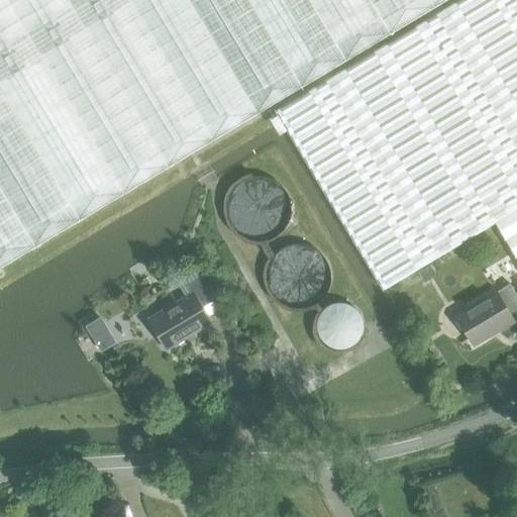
[(0,0),(0,266),(446,0),(0,0)]
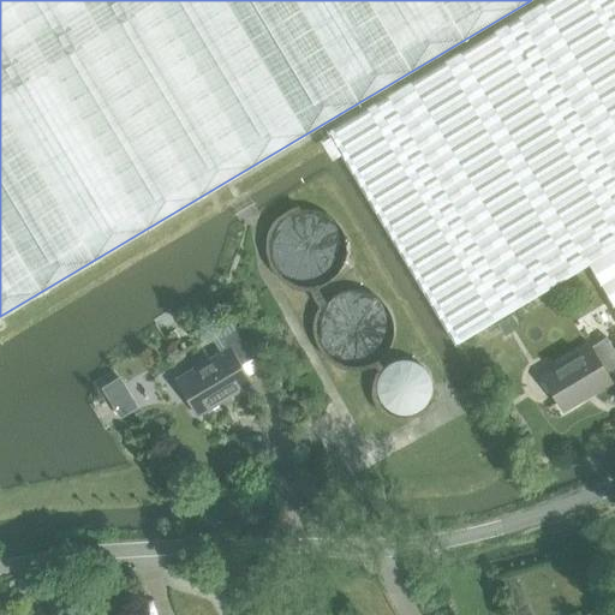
[(614,0),(547,0),(328,131),(455,345),(458,342),(587,263),(590,268),(614,309),(614,0)]
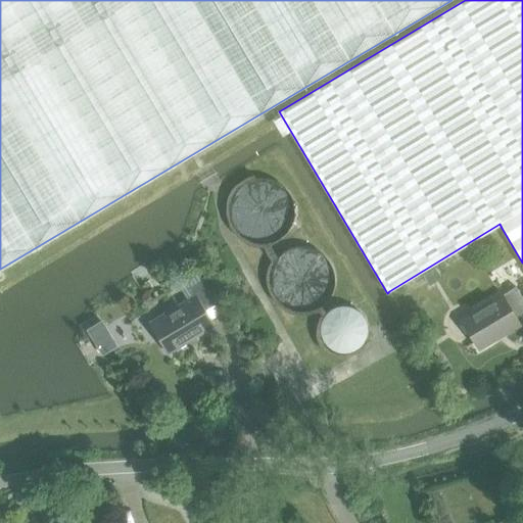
[(435,268),(423,275),(429,286),(441,278),(435,268)]
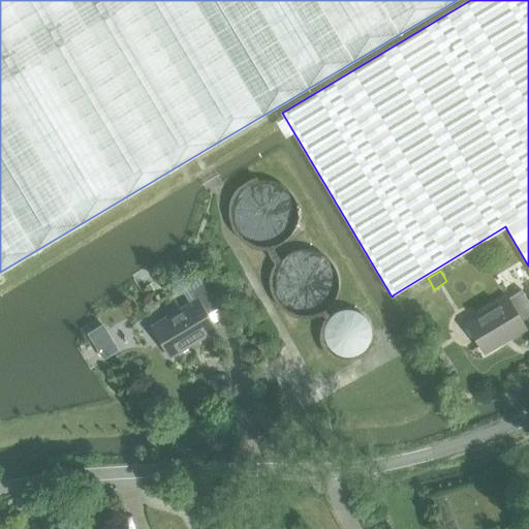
[(216,331),(207,315),(219,308),(205,284),(191,292),(195,300),(151,327),(169,359),(216,331)]
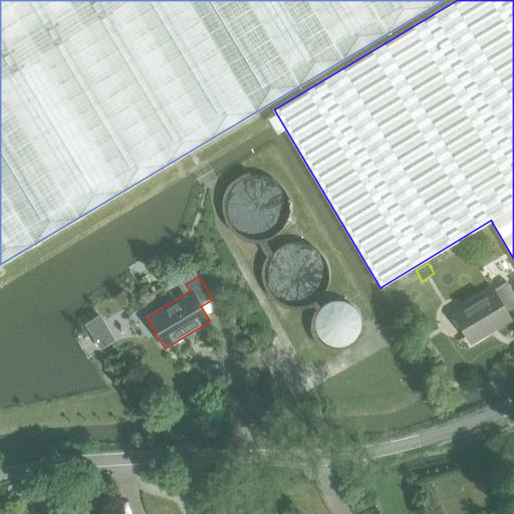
[(510,320),(509,317),(513,313),(513,296),(506,283),(493,291),(453,314),(470,344),(510,320)]
